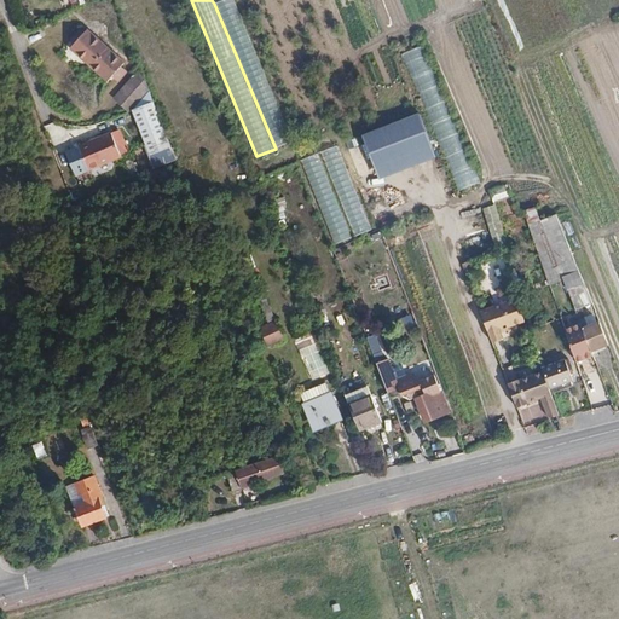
[(235,0),(223,0),(214,4),(276,149),(295,140),(235,0)]
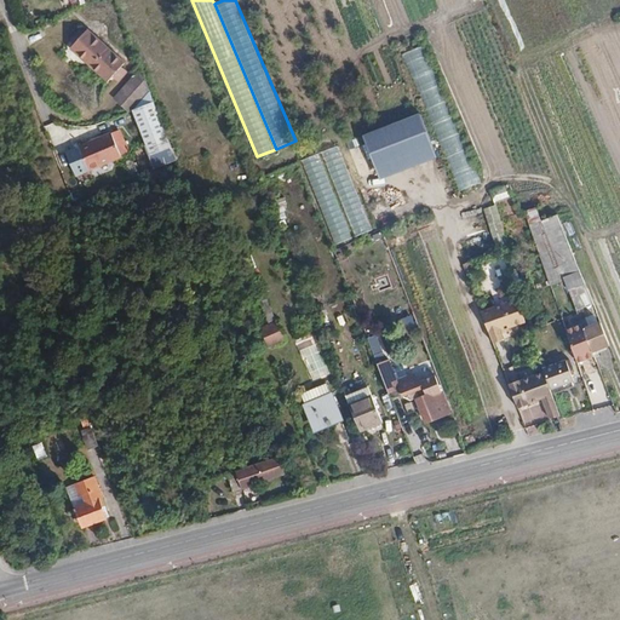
[(76,40),(74,44),(70,47),(108,81),(124,63),(86,30),(82,34),(76,40)]
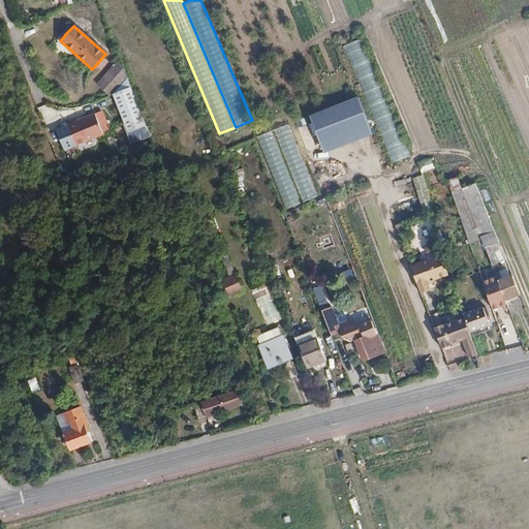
[(65,34),(70,29),(67,26),(62,32),(65,34)]
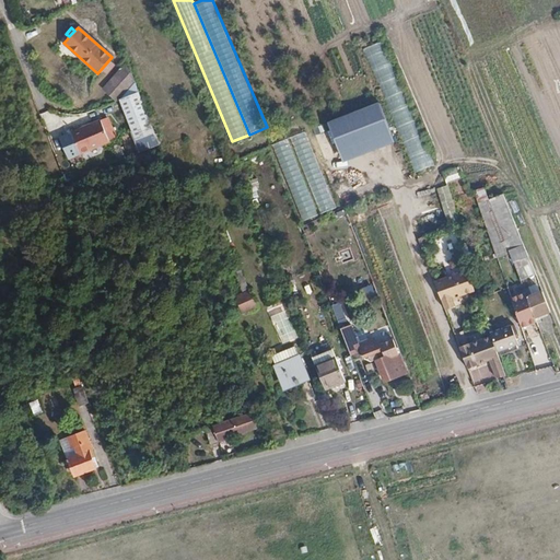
[(383,39),(361,48),(413,171),(434,162),(383,39)]
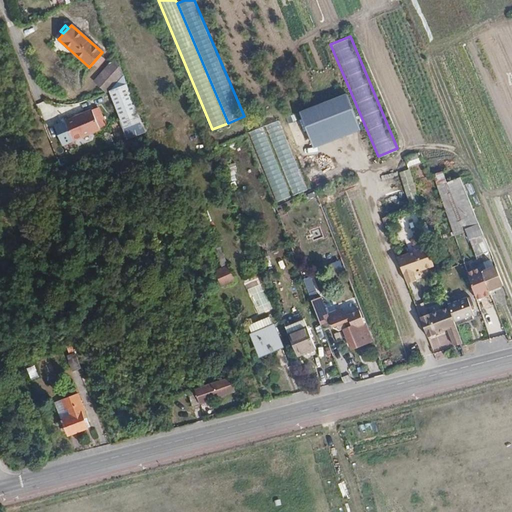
[(123,73),(117,57),(95,81),(106,91),(123,73)]
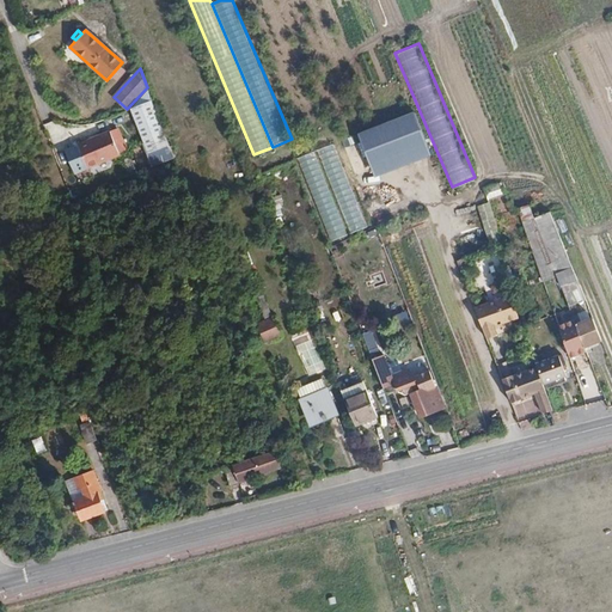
[(154,104),(140,110),(155,150),(170,144),(154,104)]
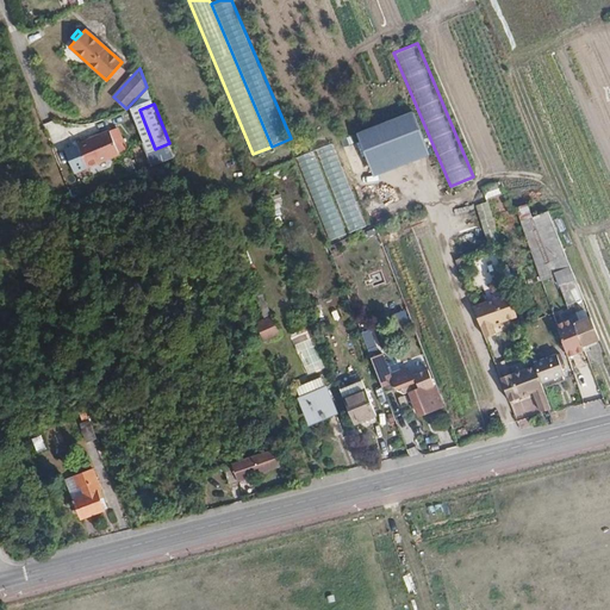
[(431,153),(416,110),(358,134),(374,176),(431,153)]
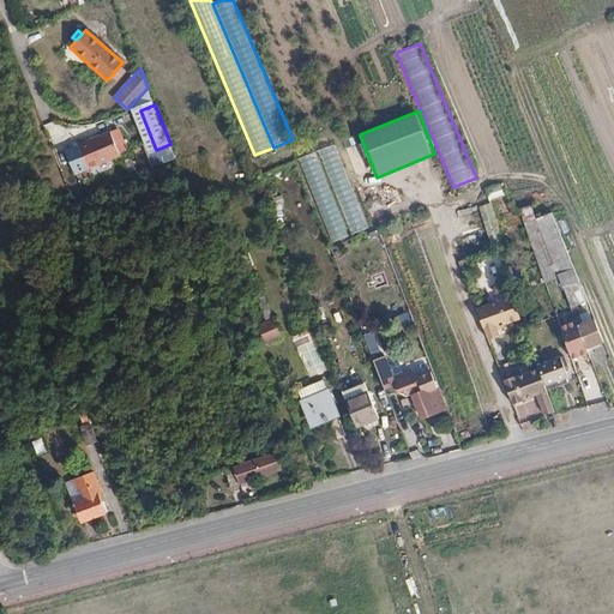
[(113,136),(80,149),(80,151),(79,152),(82,158),(84,158),(90,172),(122,158),(113,136)]
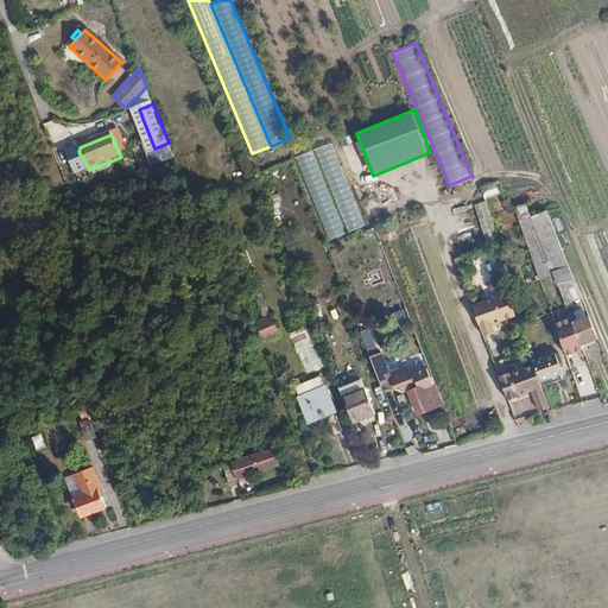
[(173,156),(169,143),(154,149),(160,160),(173,156)]
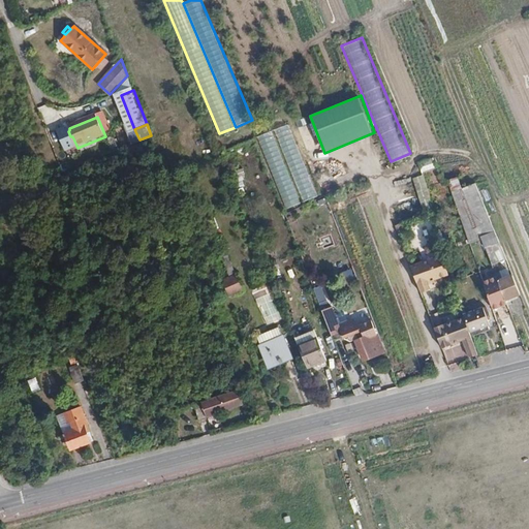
[(288,125),(273,130),(303,201),(318,196),(288,125)]
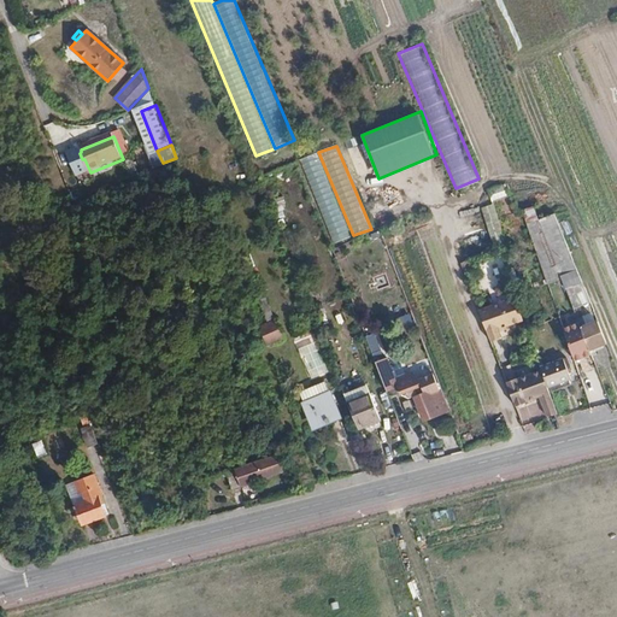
[(318,152),(300,159),(335,242),(353,235),(318,152)]
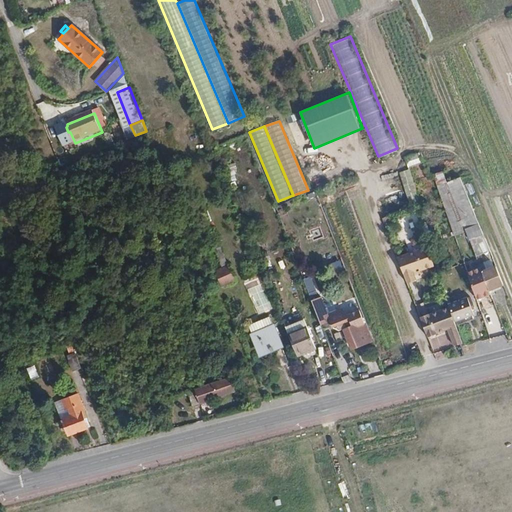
[(422,160),(419,152),(405,157),(408,166),(422,160)]
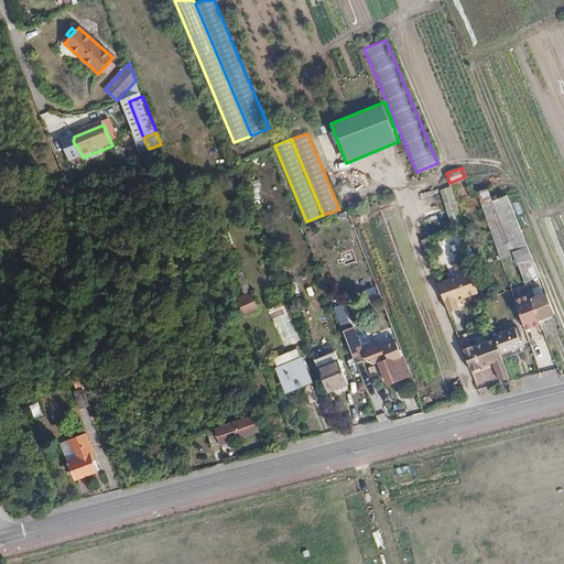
[(449,223),(458,220),(452,187),(443,188),(449,223)]
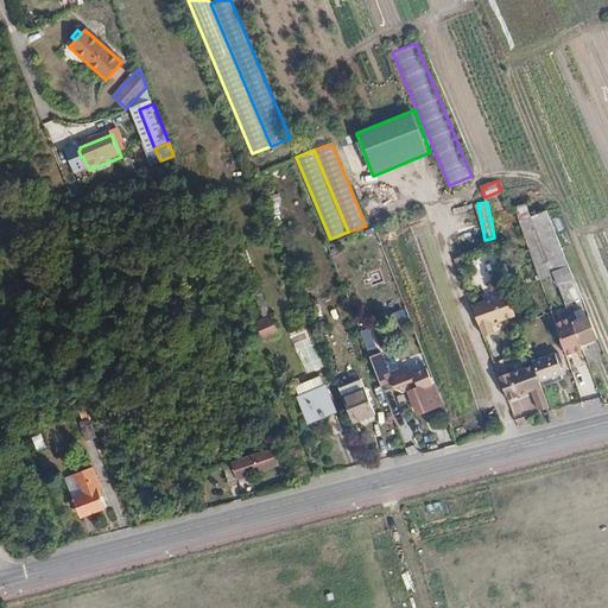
[(575,279),(546,210),(530,217),(558,286),(575,279)]
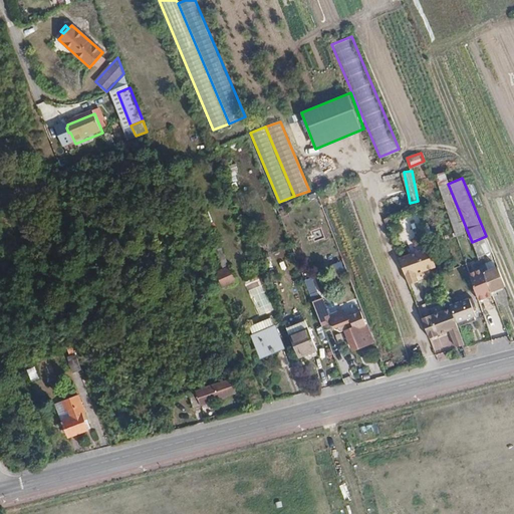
[(472,242),(478,258),(492,252),(486,236),(472,242)]
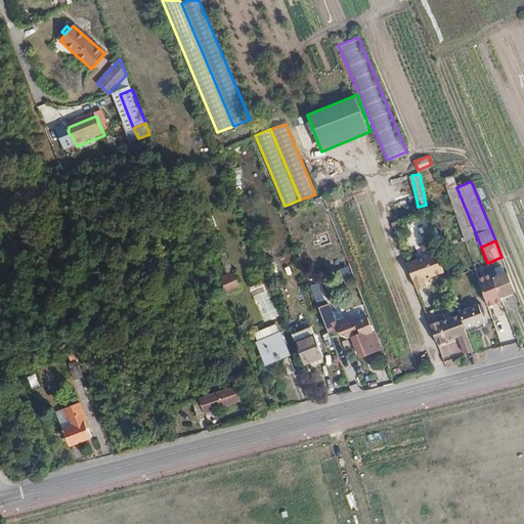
[(437,254),(407,265),(418,292),(426,289),(424,281),(445,273),(437,254)]
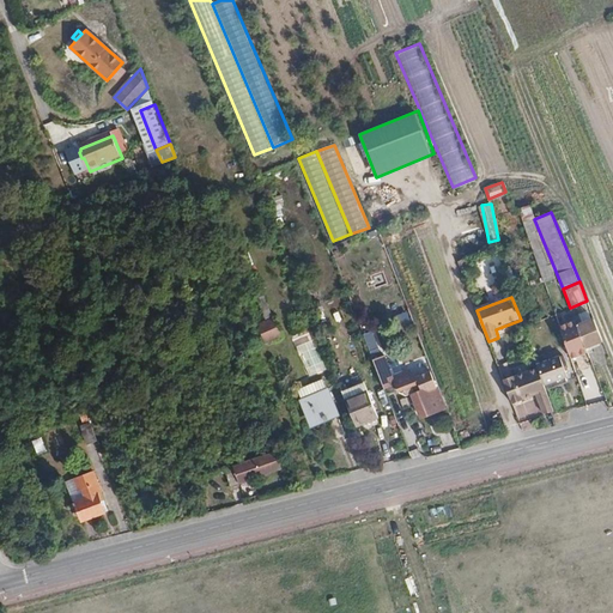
[(575,319),(582,337),(587,349),(604,341),(593,316),(589,319),(587,314),(575,319)]
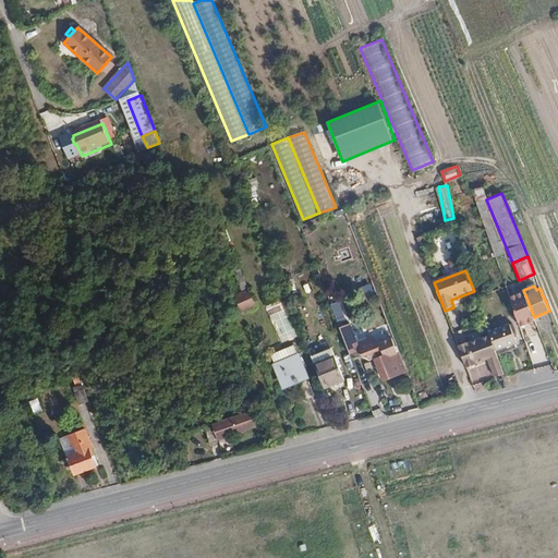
[(251,290),(244,292),(235,295),(243,313),(258,306),(251,290)]
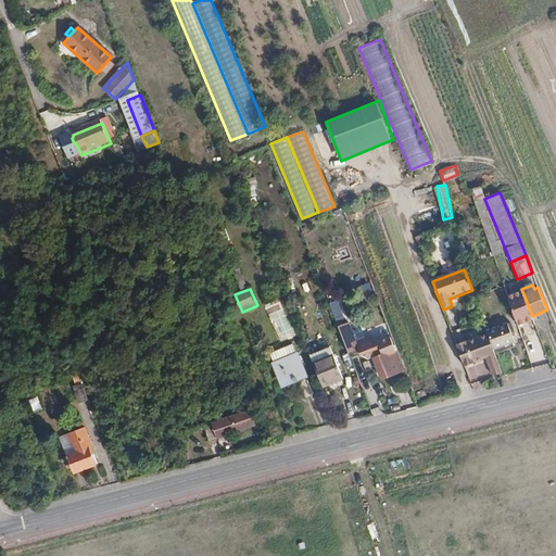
[(351,323),(344,325),(335,301),(329,302),(349,352),(350,353),(359,349),(362,355),(369,358),(375,357),(386,353),(386,355),(397,352),(392,337),(378,342),(375,338),(367,337),(357,340),(355,335),(351,323)]
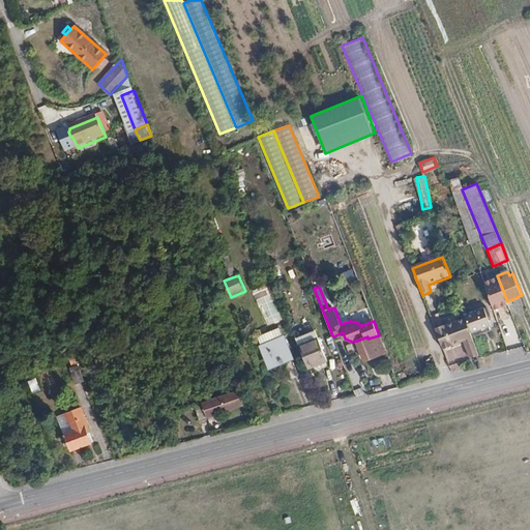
[(503,291),(489,296),(495,312),(509,305),(507,301),(503,291)]
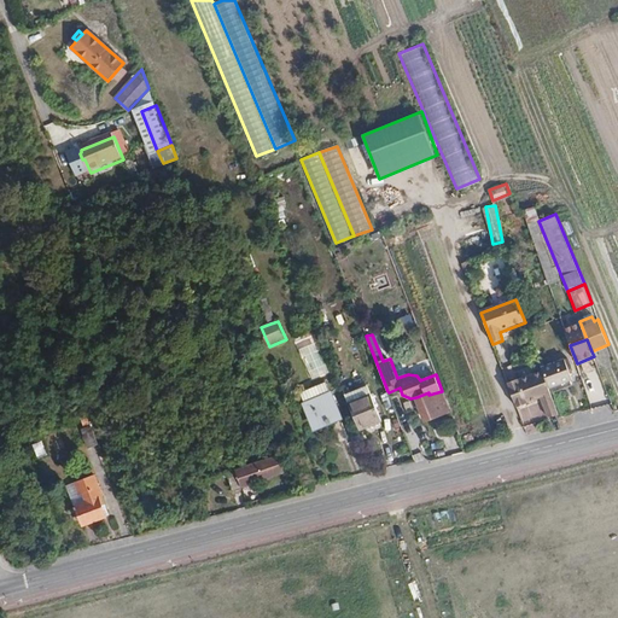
[(299,350),(312,379),(330,372),(318,343),(299,350)]
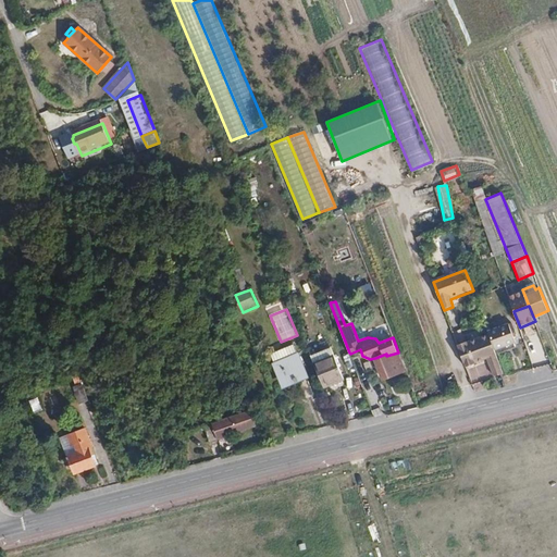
[(489,331),(489,334),(495,350),(517,342),(509,323),(489,331)]
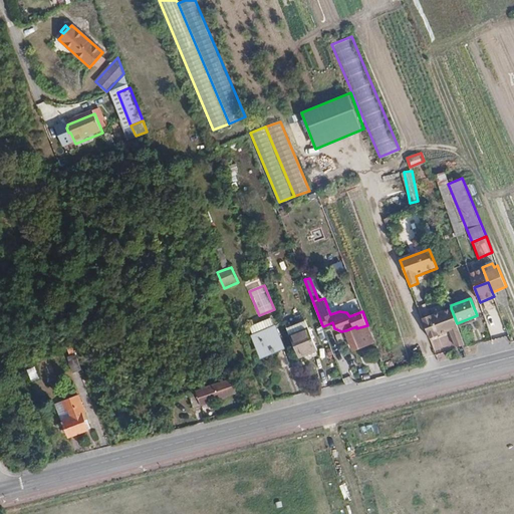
[(456,346),(465,344),(457,323),(451,308),(430,316),(430,315),(422,319),(430,339),(438,335),(437,335),(453,328),(455,332),(451,333),(456,346)]
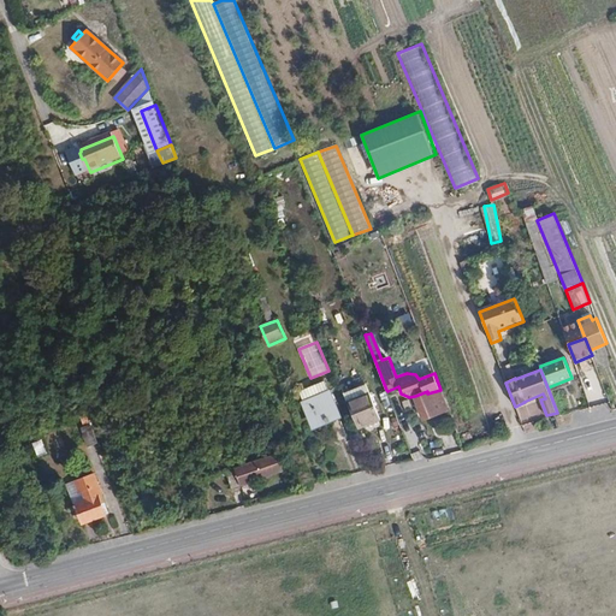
[(325,380),(300,390),(313,424),(325,419),(326,422),(339,416),(325,380)]
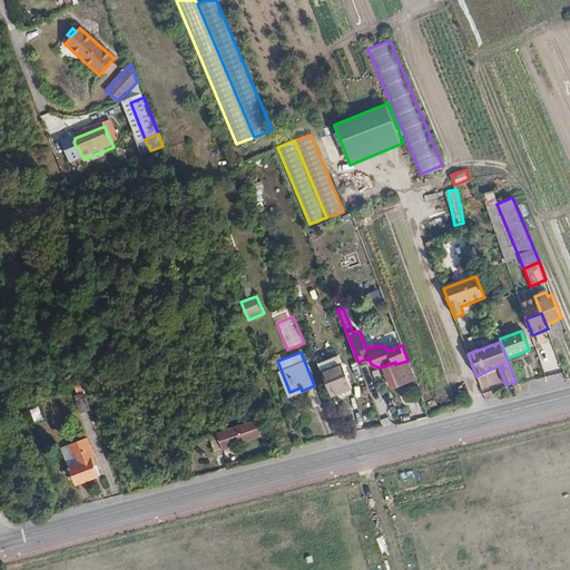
[(318,363),(322,372),(343,363),(338,355),(318,363)]
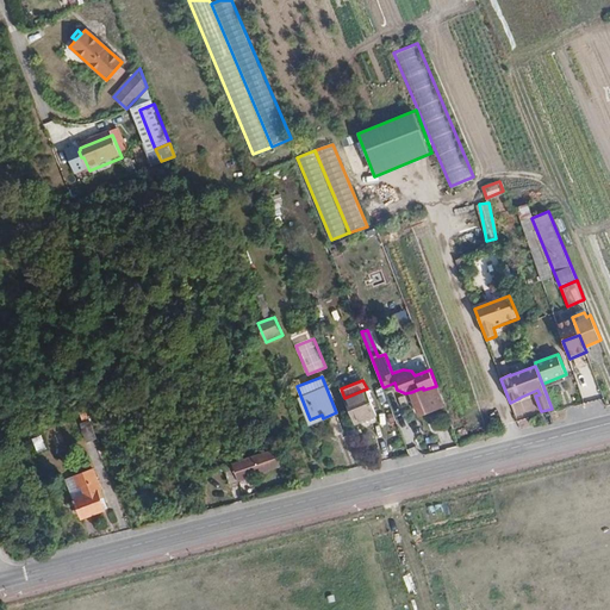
[(421,416),(444,406),(436,386),(423,390),(423,387),(411,392),(421,416)]
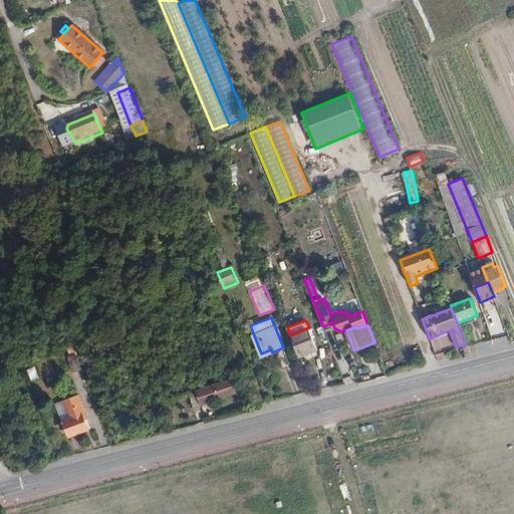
[(299,356),(317,349),(309,329),(309,327),(290,335),(299,356)]
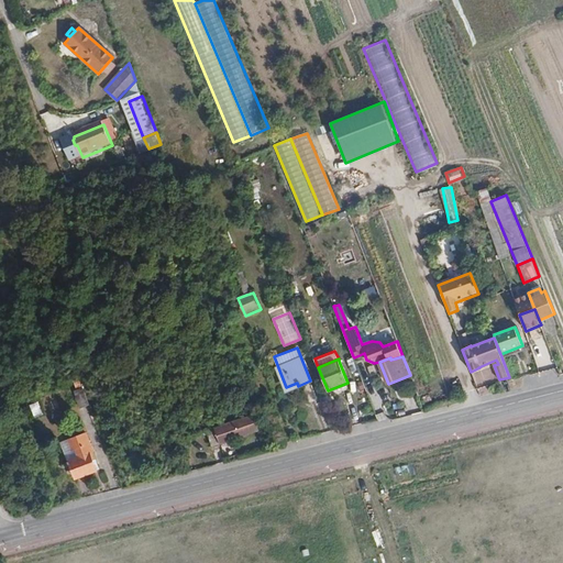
[(84,389),(75,393),(81,409),(90,406),(84,389)]
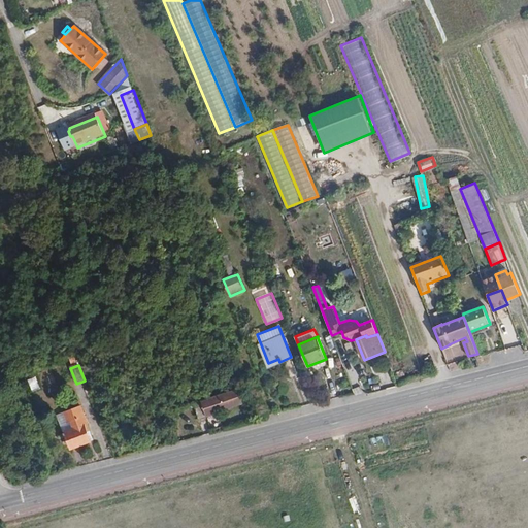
[(234,386),(194,401),(199,416),(240,401),(234,386)]
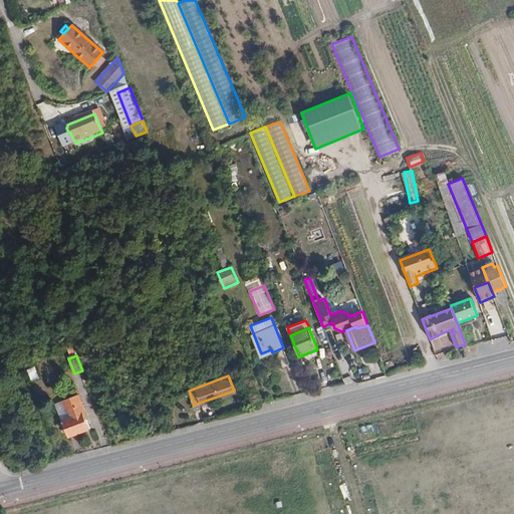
[(84,423),(87,422),(85,415),(86,415),(79,396),(63,402),(67,413),(70,412),(72,419),(63,423),(69,438),(88,431),(84,423)]
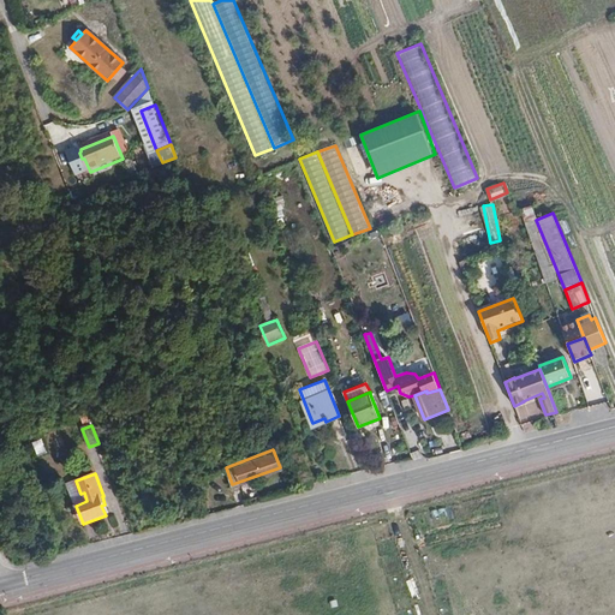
[(67,484),(75,506),(76,506),(87,501),(84,493),(81,494),(76,481),(67,484)]
